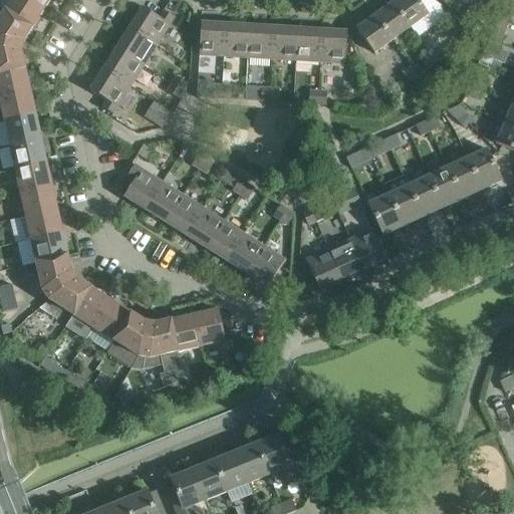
[(31,0),(11,0),(4,11),(31,28),(44,8),(31,0)]
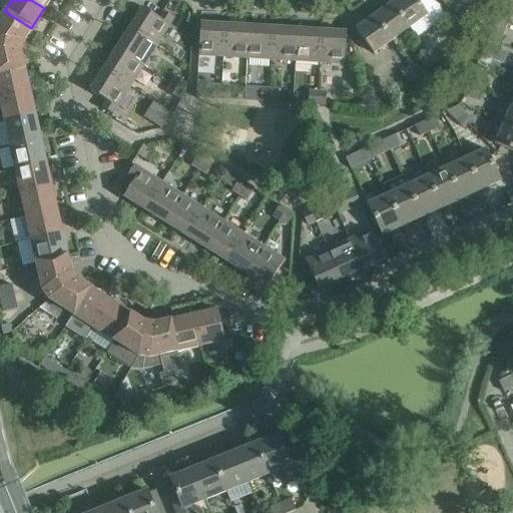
[(31,0),(44,8),(49,0),(31,0)]
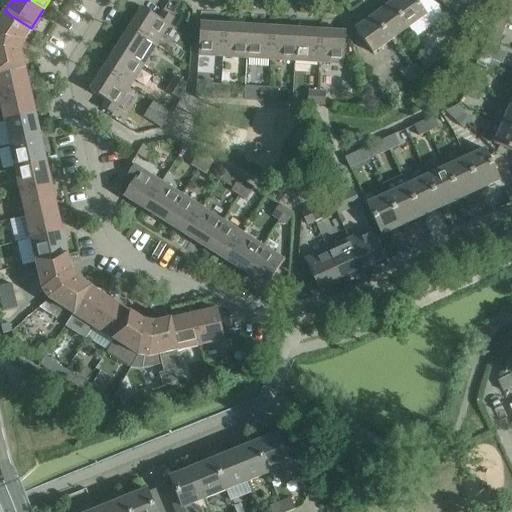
[(409,29),(427,16),(415,0),(394,0),(390,3),(409,29)]
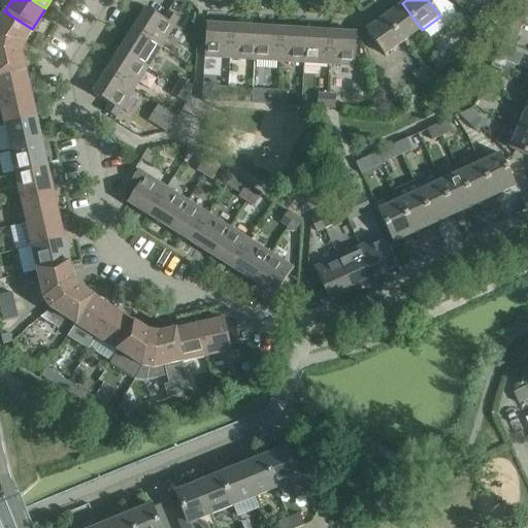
[(527,12),(527,9),(527,1),(525,0),(519,0),(516,8),(527,12)]
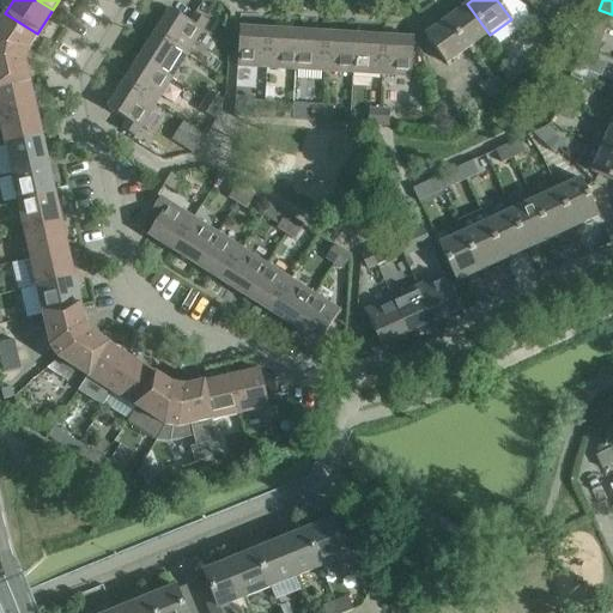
[(490,35),(467,4),(447,19),(469,50),(490,35)]
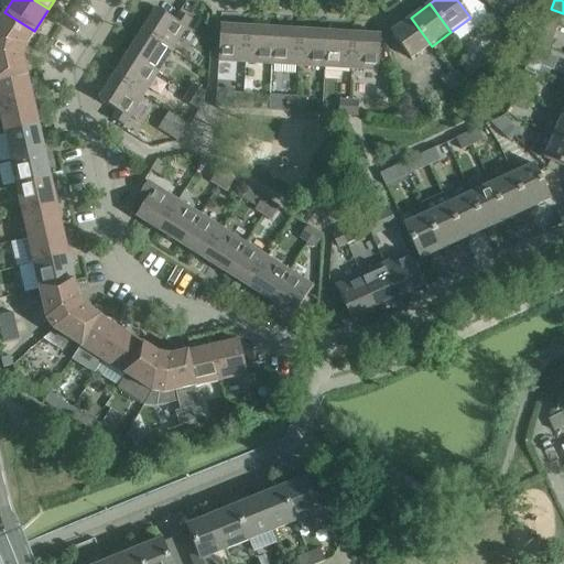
[(141,31),(172,51),(191,20),(179,12),(174,20),(156,9),(141,31)]
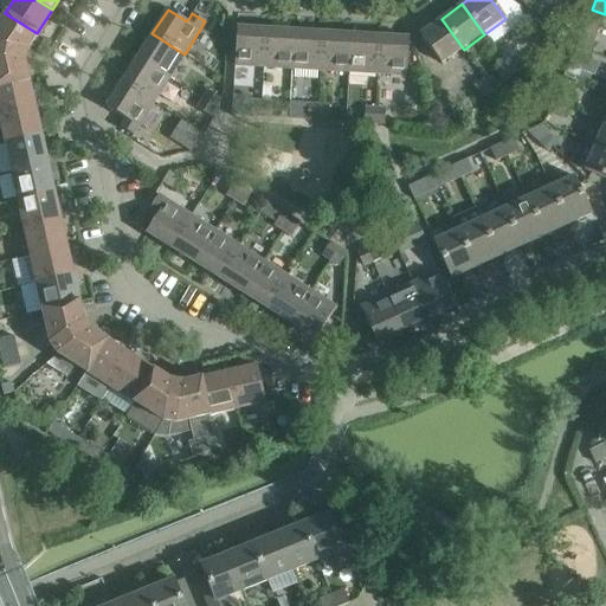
[(0,86),(28,81),(25,63),(25,62),(26,56),(27,51),(27,50),(37,33),(5,13),(0,20),(0,86)]
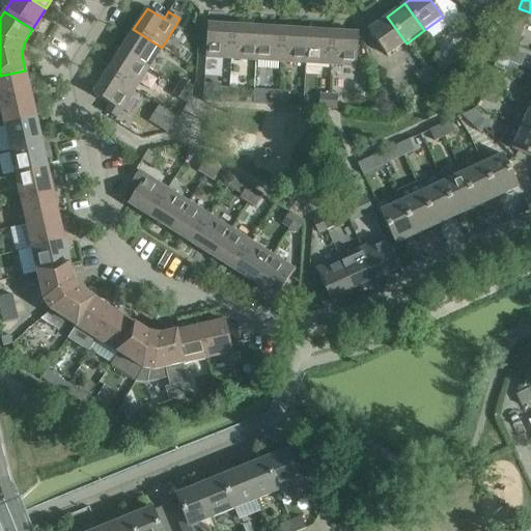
[(407,44),(387,17),(368,30),(388,57),(407,44)]
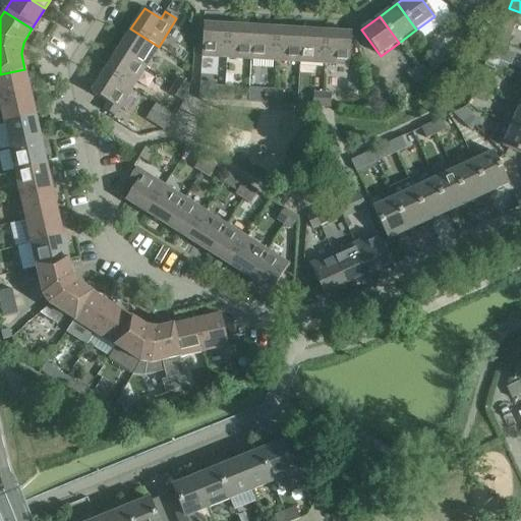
[(228,24),(204,23),(201,56),(227,58),(228,24)]
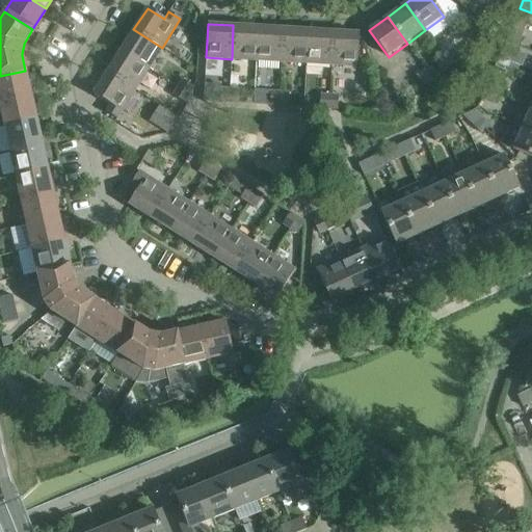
[(258,27),(233,25),(232,59),(256,60),(258,27)]
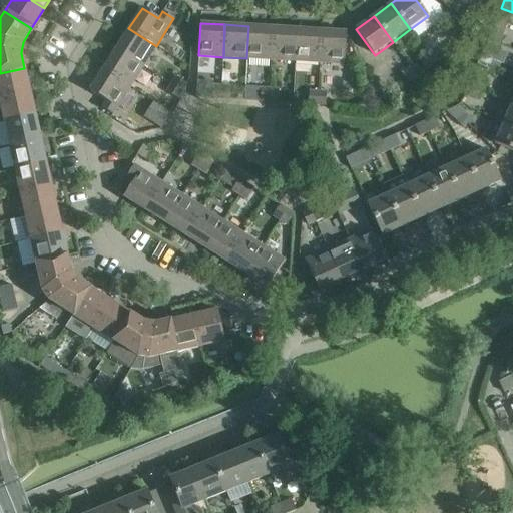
[(246,58),(271,59),(273,27),(248,26),(246,58)]
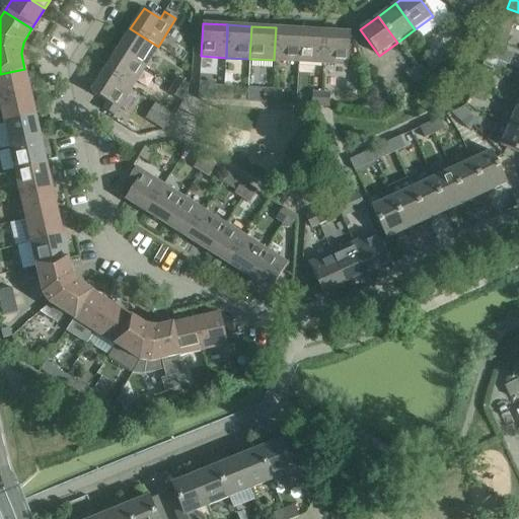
[(300,29),(276,27),(274,60),(298,62),(300,29)]
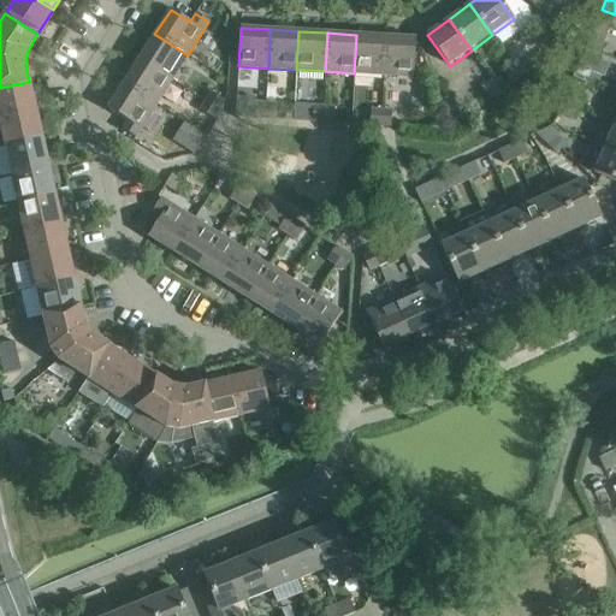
[(154,34),(140,59),(172,80),(188,55),(154,34)]
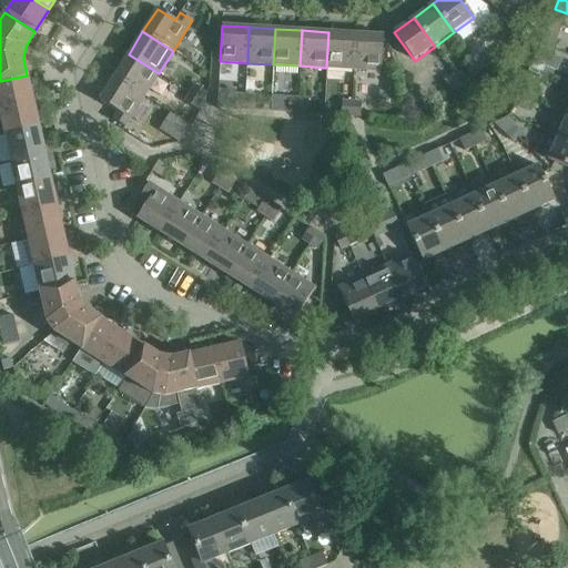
[(557,36),(546,31),(540,42),(553,48),(557,36)]
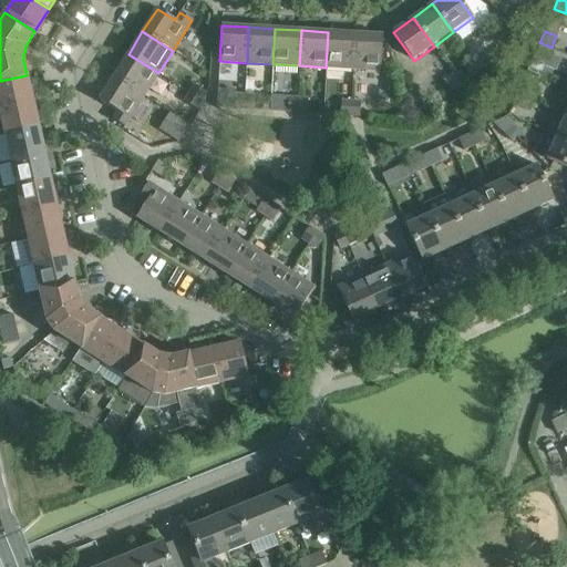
[(326,68),(352,69),(354,33),(328,32),(326,68)]
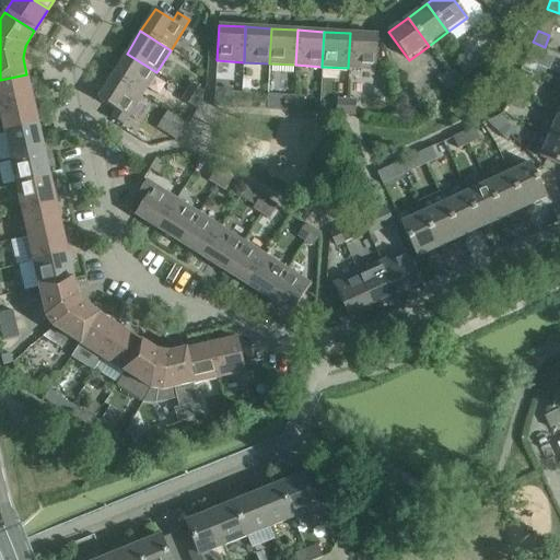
[(377,35),(350,33),(348,68),(375,70),(377,35)]
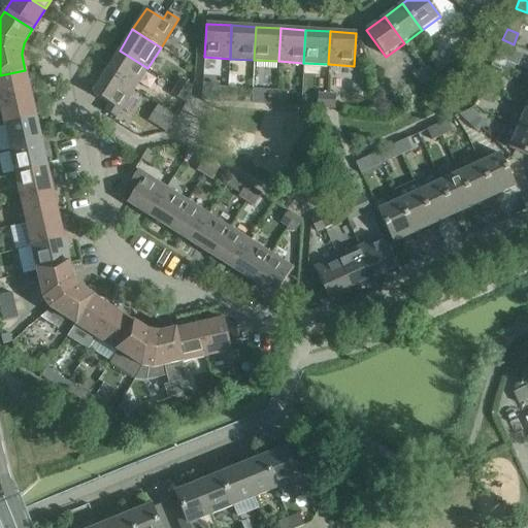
[(500,45),(496,56),(506,61),(512,50),(500,45)]
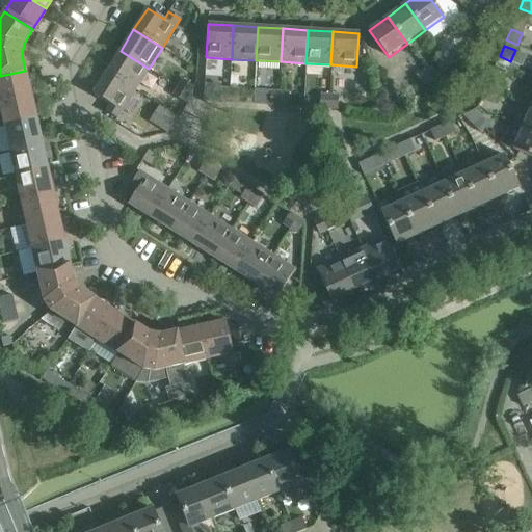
[(444,56),(451,65),(460,58),(453,49),(444,56)]
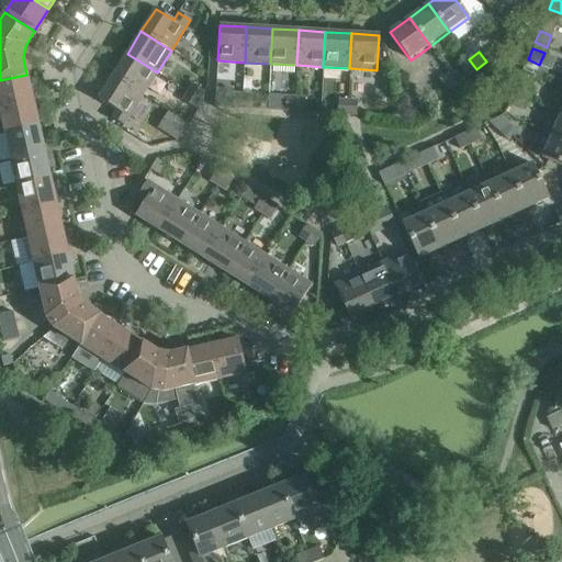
[(127,54),(113,76),(143,94),(157,72),(127,54)]
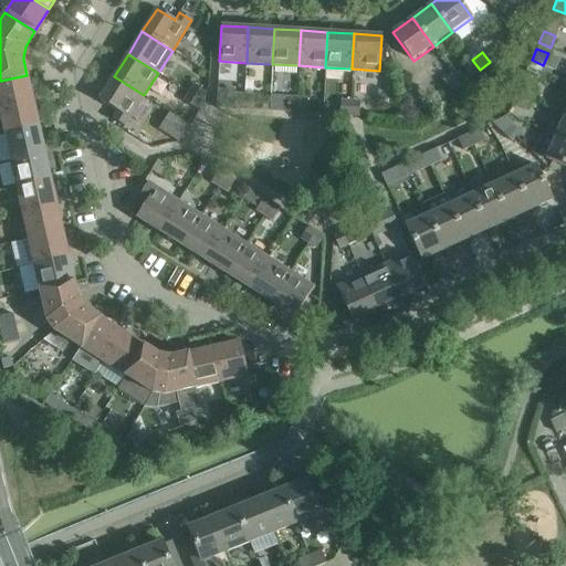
[(470,76),(480,70),(472,60),(462,66),(470,76)]
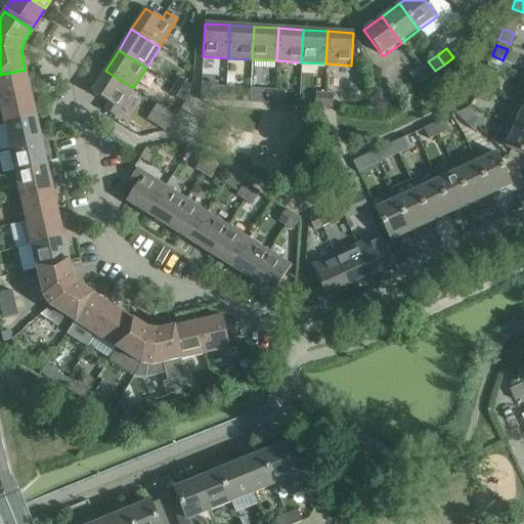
[(426,78),(420,68),(410,75),(417,84),(426,78)]
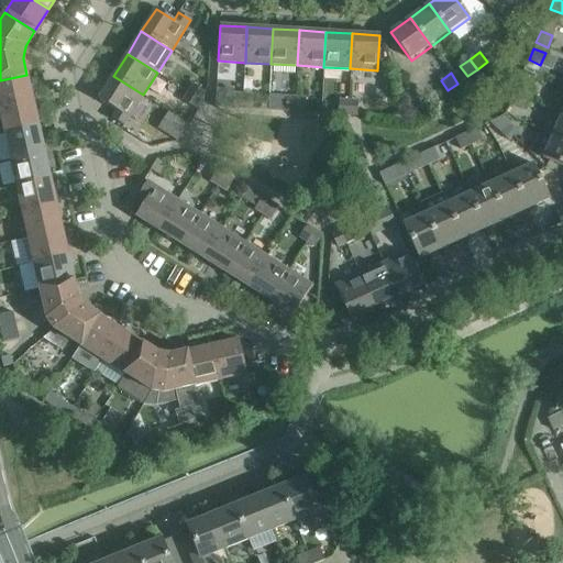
[(26,75),(0,80),(0,107),(33,100),(26,75)]
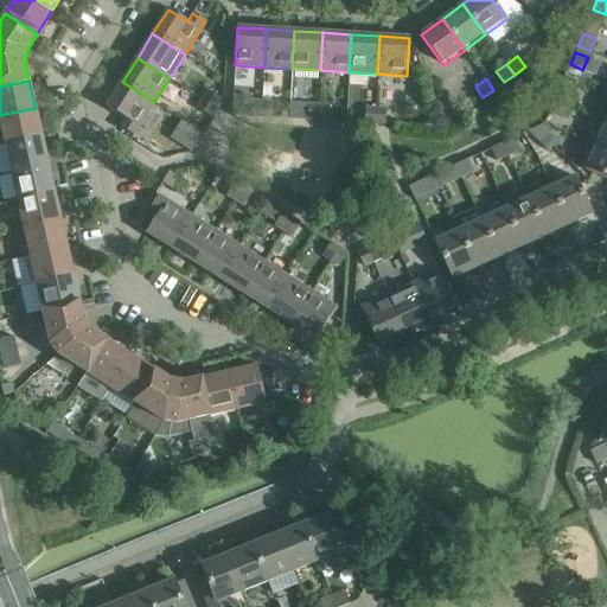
[(133,135),(154,102),(122,82),(107,107),(126,119),(121,127),(133,135)]
